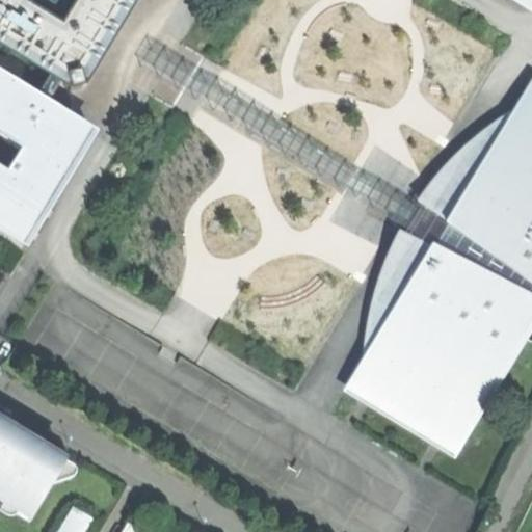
[(0,0),(0,40),(51,71),(63,79),(65,80),(69,92),(83,89),(81,77),(125,0),(0,0)]
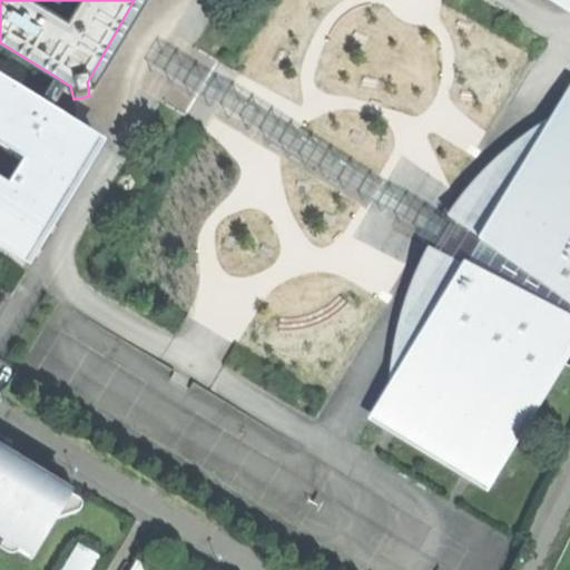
[(569,0),(544,0),(569,15),(569,0)]
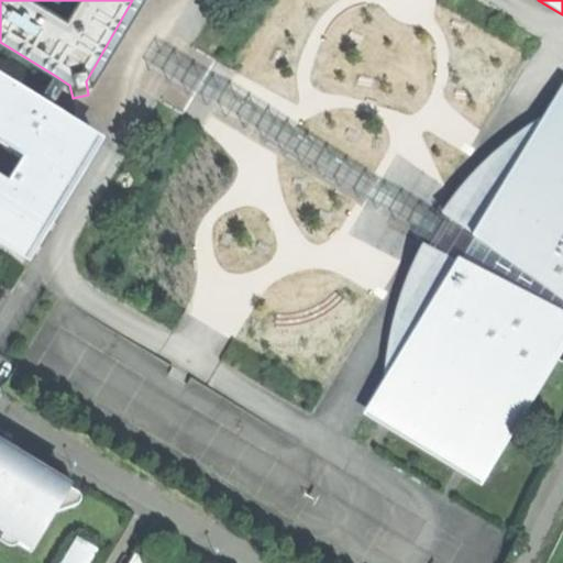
[(145,68),(424,242),(443,212),(375,172),(300,128),(158,47),(145,68)]
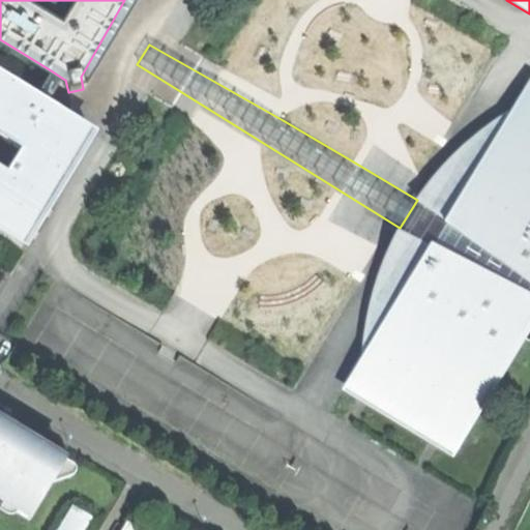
[(50,104),(63,79),(51,70),(36,95),(0,71),(0,232),(27,248),(97,133),(50,104)]
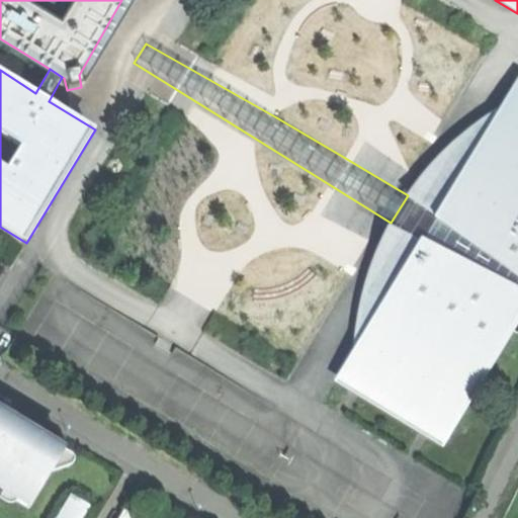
[(335,381),(442,446),(517,316),(517,84),(514,82),(500,106),(494,115),(494,119),(448,193),(445,193),(431,217),(432,221),(421,241),(418,242),(403,266),(404,269),(354,349),(335,381)]
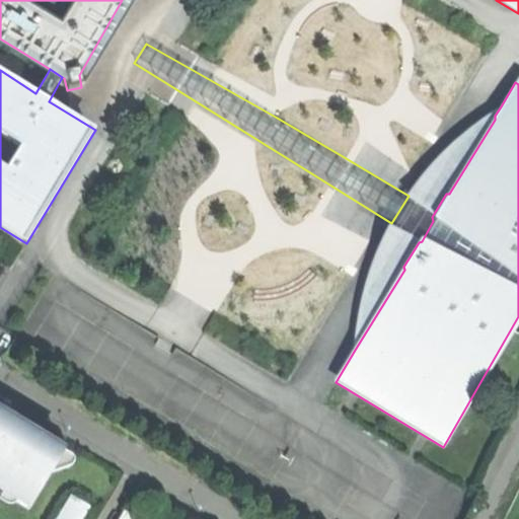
[(359,313),(355,350),(404,270),(403,267),(419,242),(422,241),(433,221),(432,217),(446,194),(449,194),(495,120),(495,116),(501,106),(478,122),(463,133),(448,146),(426,171),(409,196),(391,223),(377,248),(366,276),(359,313)]
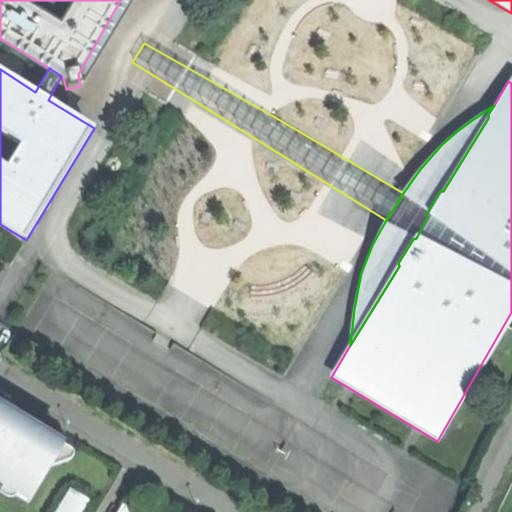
[(0,483),(30,502),(64,446),(18,418),(0,406),(0,483)]
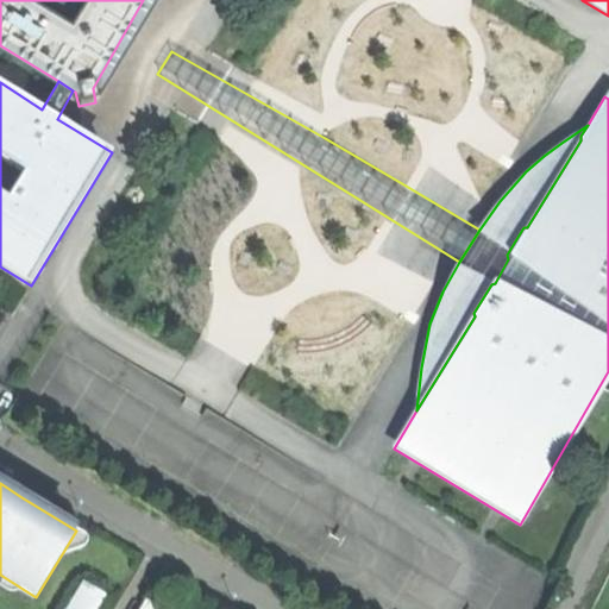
[(98,608),(107,590),(85,578),(68,608),(98,608)]
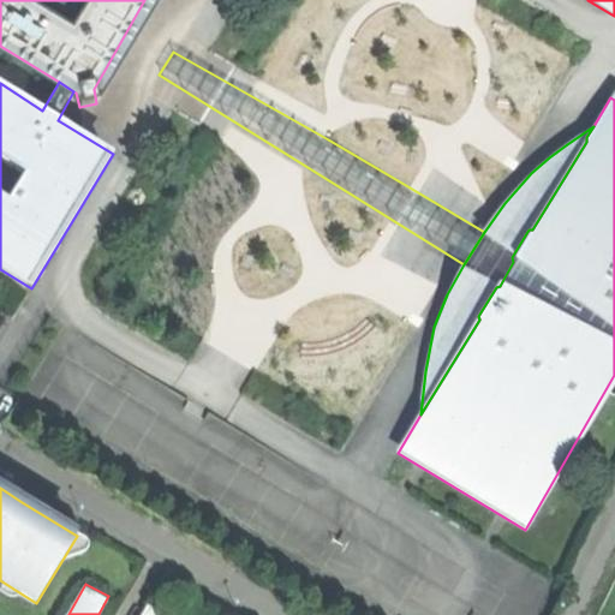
All buildings are outlined.
